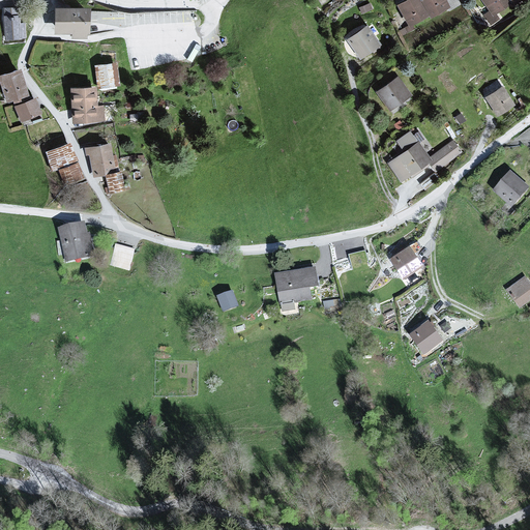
[(406,0),(396,6),(409,27),(429,16),(419,0),(406,0)]
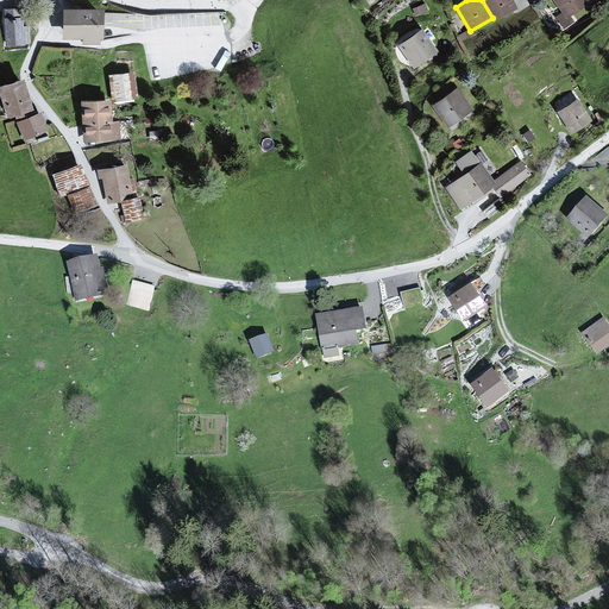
[(510,0),(482,0),(496,23),(518,11),(510,0)]
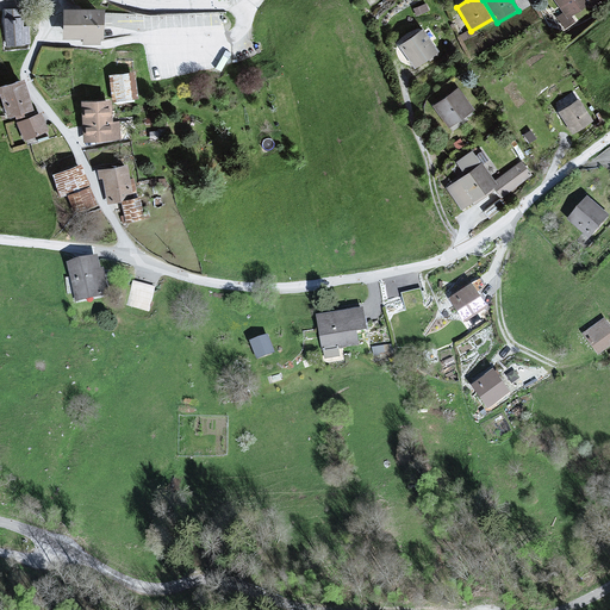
[(552,0),(567,23),(601,0),(552,0)]
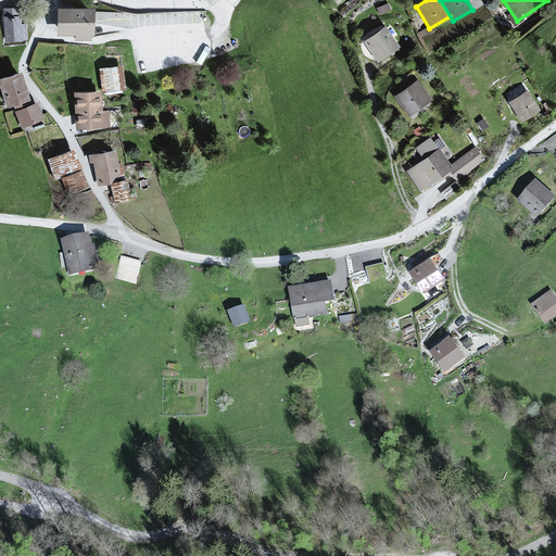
[(93,9),(58,9),(57,37),(93,37),(93,9)]
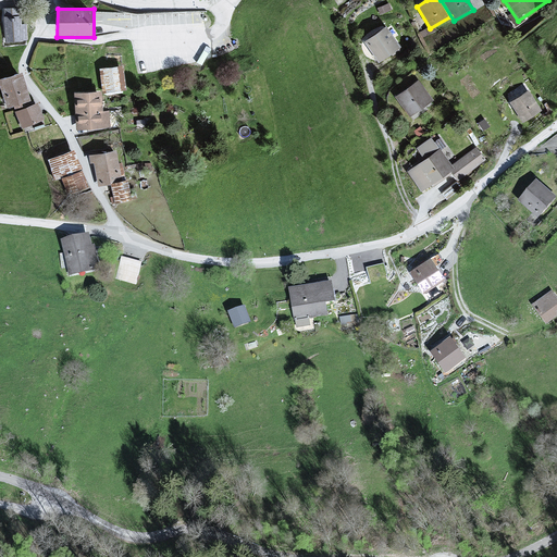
[(20,16),(3,19),(5,44),(22,41),(20,16)]
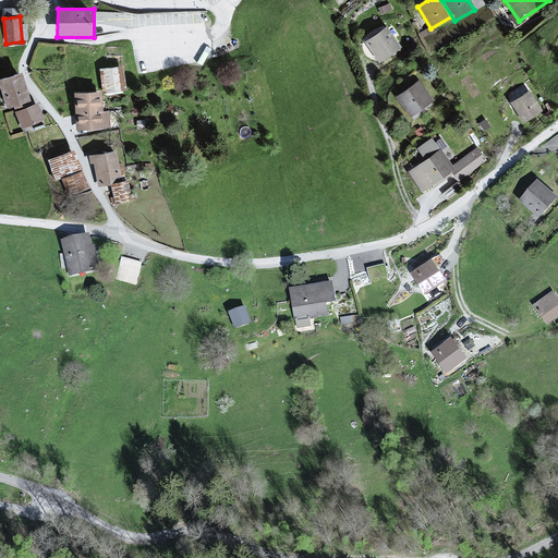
[(388,28),(365,44),(379,64),(402,49),(388,28)]
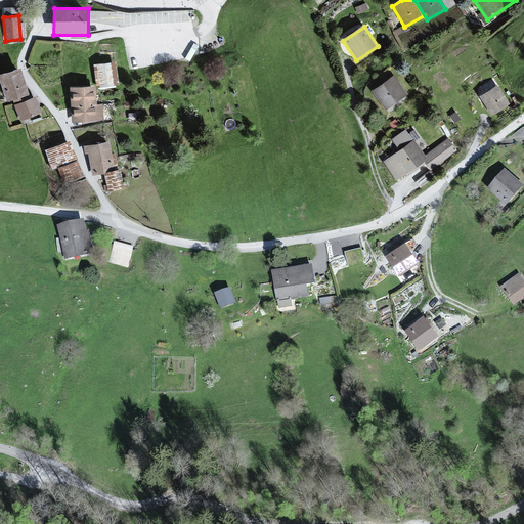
[(116,62),(93,66),(97,89),(119,86),(116,62)]
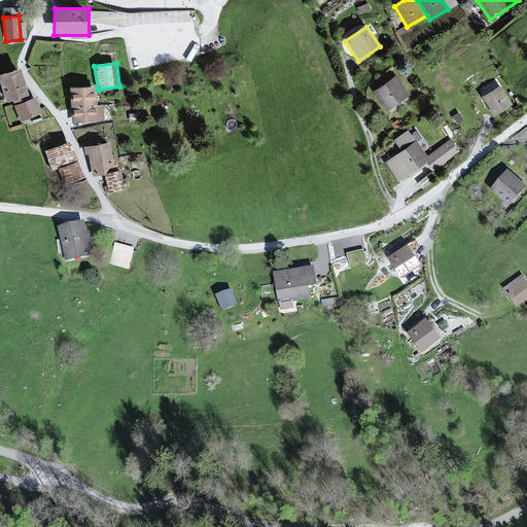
[(20,69),(0,74),(0,84),(4,102),(27,96),(20,69)]
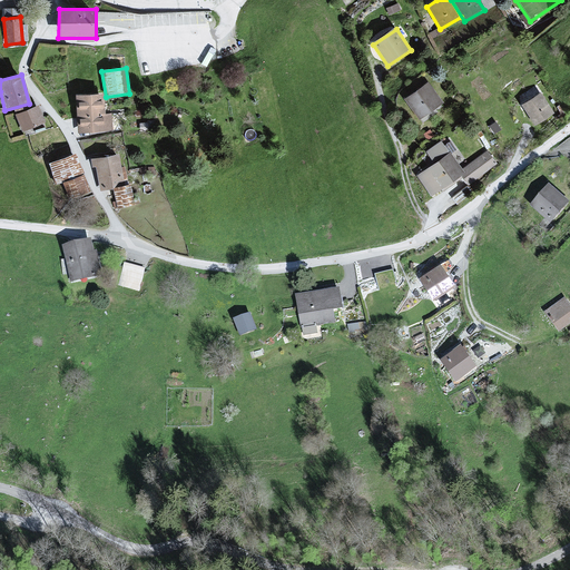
[(430,84),(403,100),(416,121),(443,105),(430,84)]
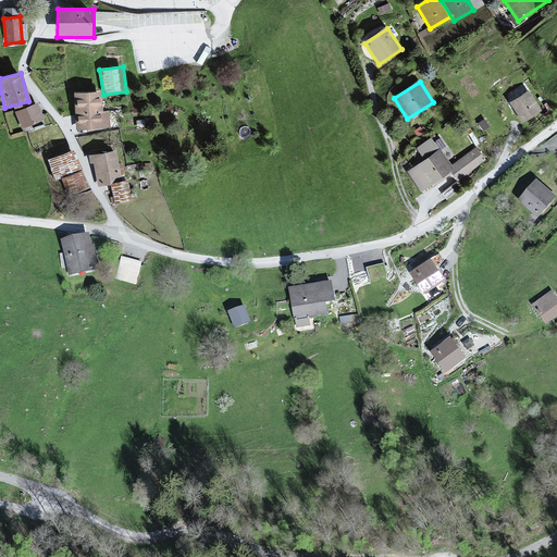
[(100,91),(75,94),(78,131),(110,128),(109,111),(102,111),(100,91)]
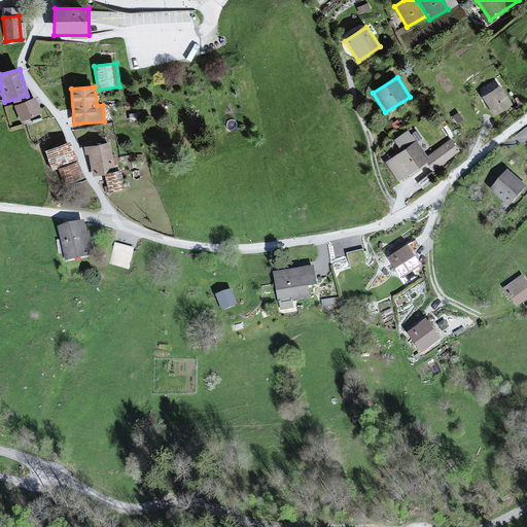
[(500,86),(482,97),(493,116),(512,105),(500,86)]
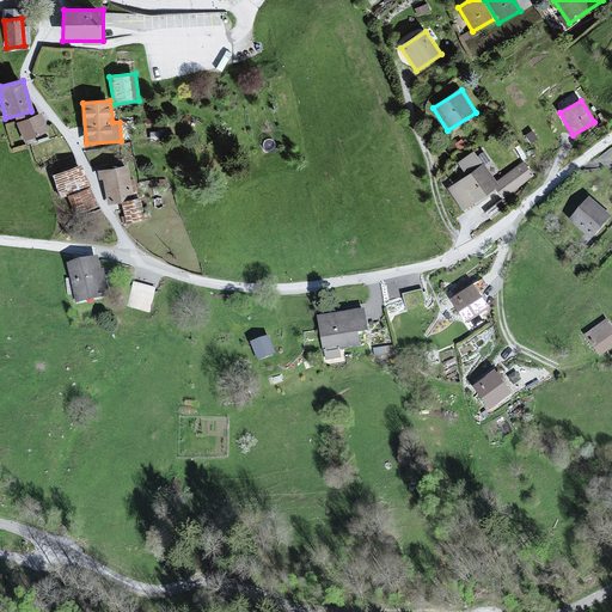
[(41,115),(17,124),(24,142),(47,133),(41,115)]
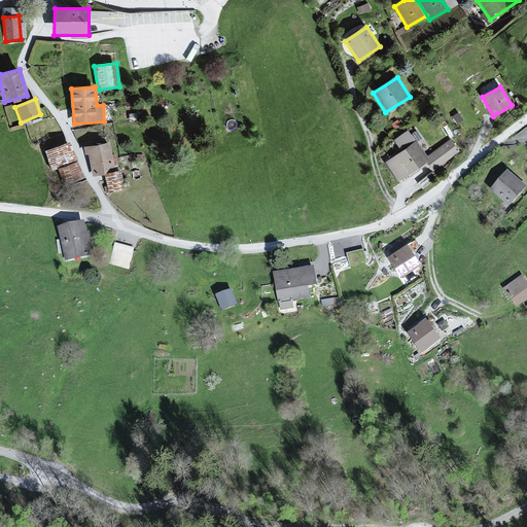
[(401,151),(384,164),(398,183),(430,162),(409,131),(394,141),(401,151)]
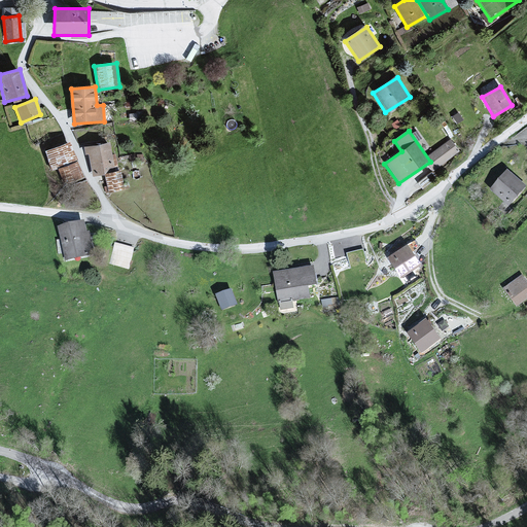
[(449,141),(431,154),(441,167),(458,153),(449,141)]
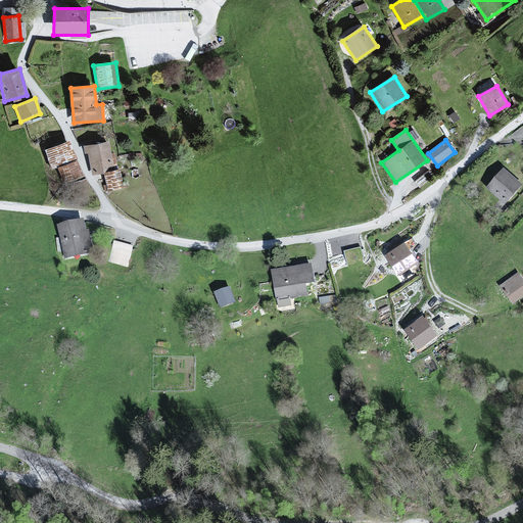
[(68,141),(44,150),(51,172),(56,171),(62,185),(84,178),(68,141)]
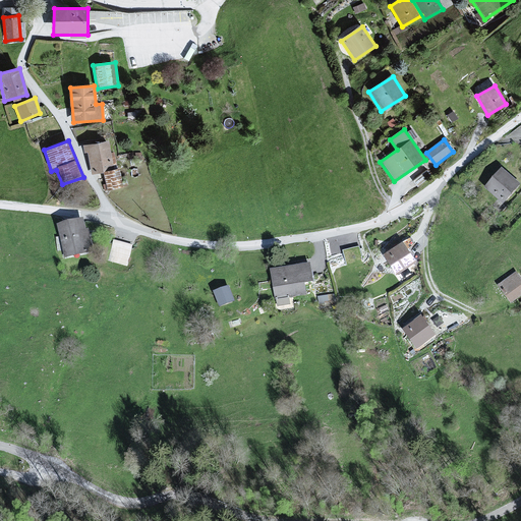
[(109,141),(85,146),(92,175),(105,172),(109,191),(122,189),(115,152),(111,153),(109,141)]
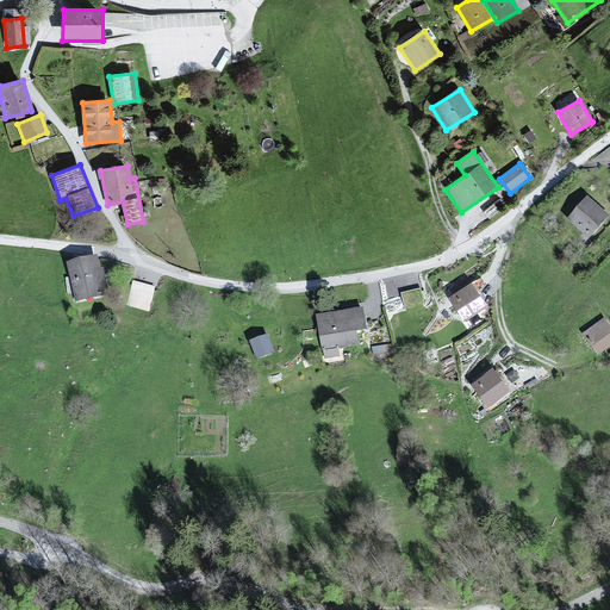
[(589,200),(568,223),(590,242),(609,219),(589,200)]
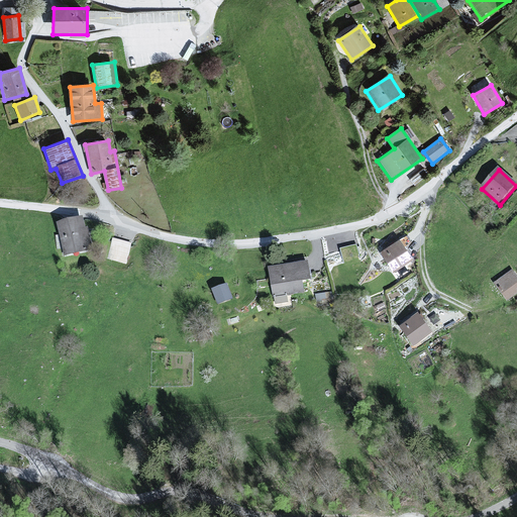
[(84,221),(58,226),(64,259),(89,253),(84,221)]
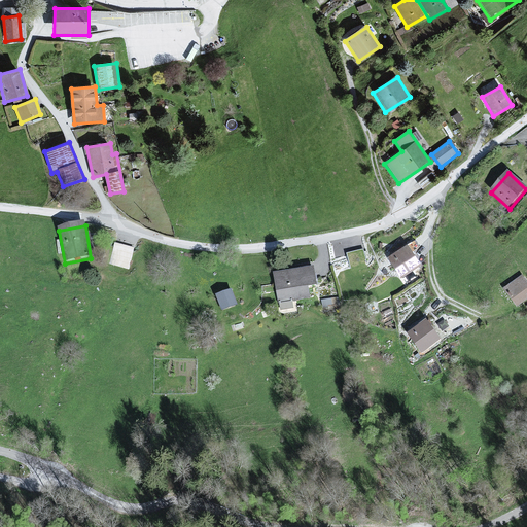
[(135,250),(115,246),(110,267),(130,272),(135,250)]
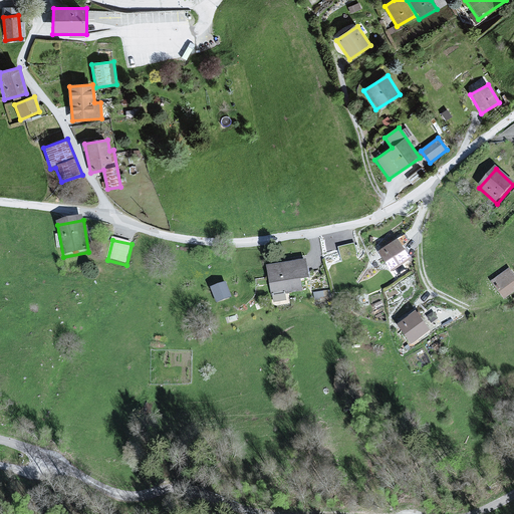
[(399,242),(379,254),(392,274),(412,261),(399,242)]
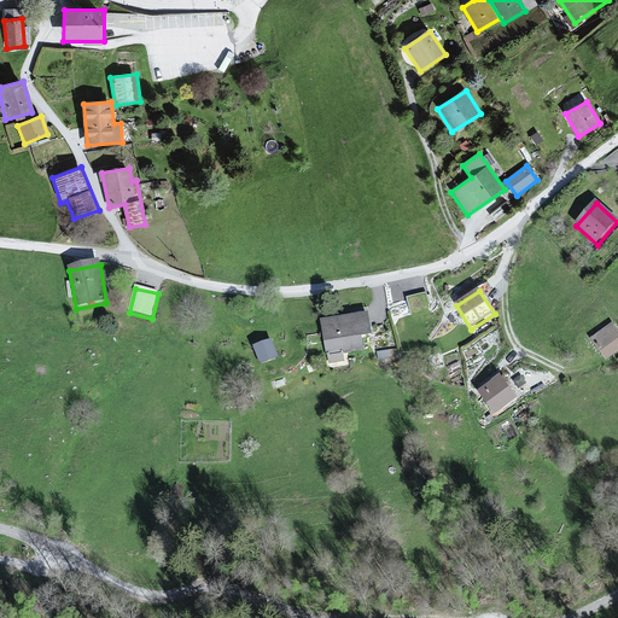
[(371,315),(322,322),(327,357),(375,350),(371,315)]
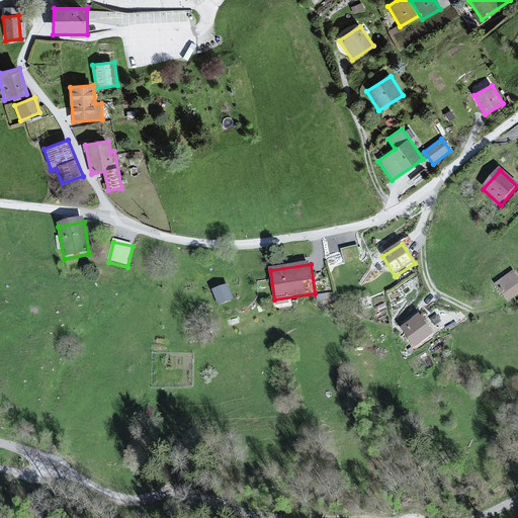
[(517,279),(513,273),(495,287),(508,305),(517,296),(517,279)]
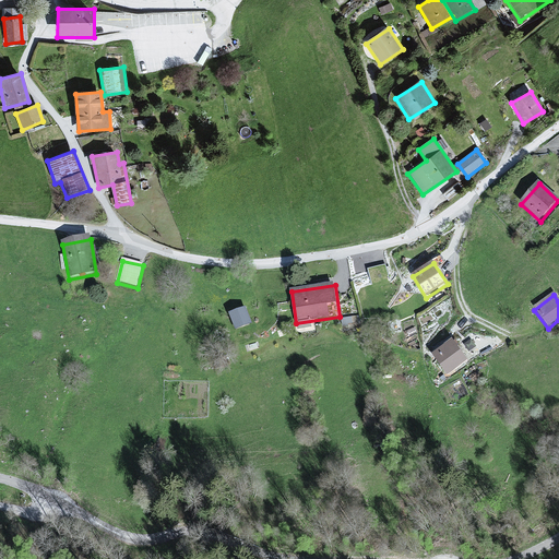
[(246,310),(229,317),(235,332),(251,325),(246,310)]
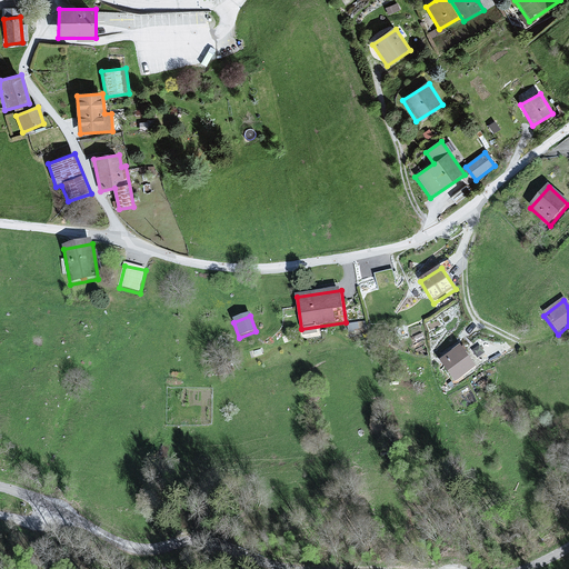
[(462,348),(441,361),(456,385),(478,370),(462,348)]
